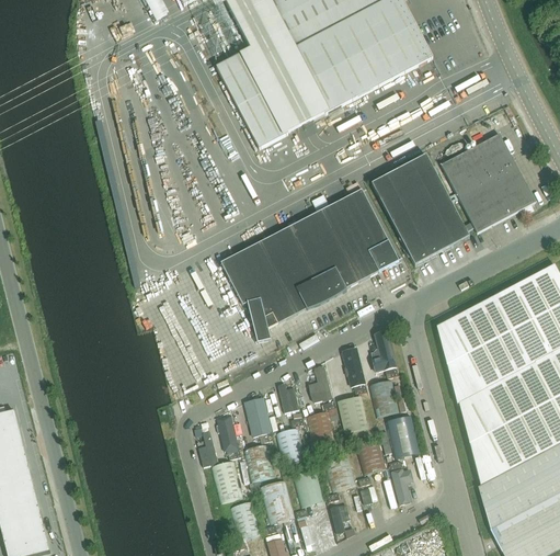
[(149,0),(157,16),(171,10),(167,0),(149,0)]
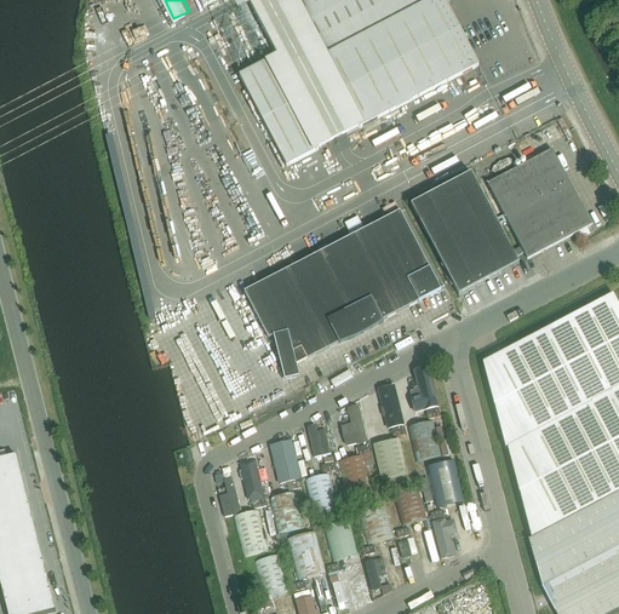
[(276,52),(239,72),(286,161),(357,124),(292,0),(252,0),(250,1),(276,52)]
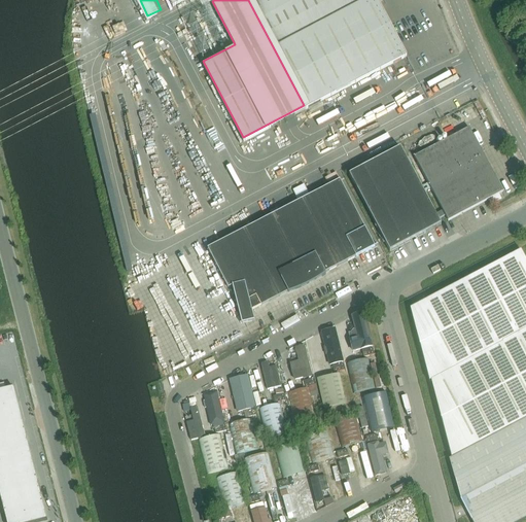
[(248,0),(304,105),(406,51),(378,0),(248,0)]
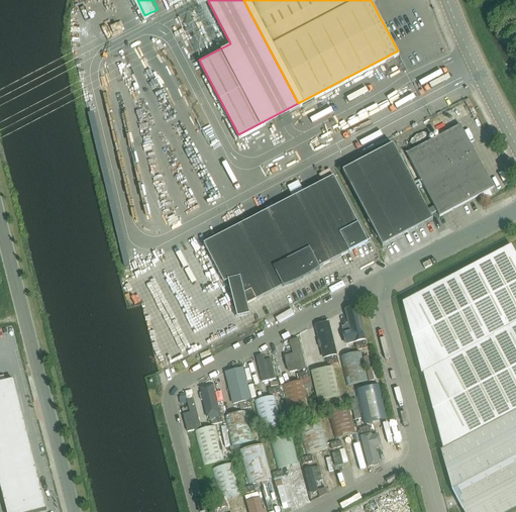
[(438,212),(492,184),(458,121),(405,149),(433,202),(426,206),(429,211),(436,207),(438,212)]
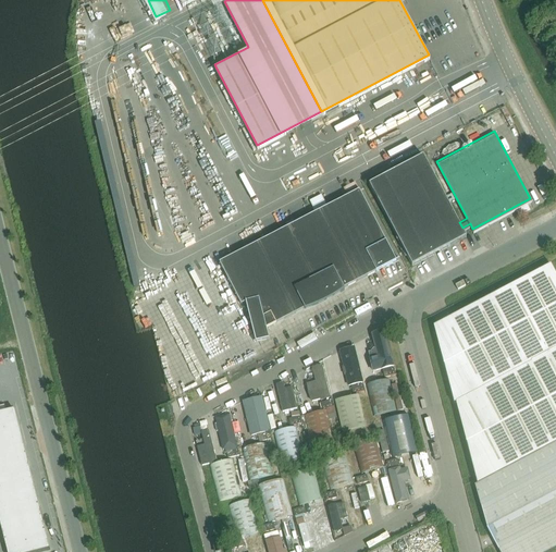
[(459,222),(422,151),(368,181),(411,261),(465,233),(462,228),(459,222)]
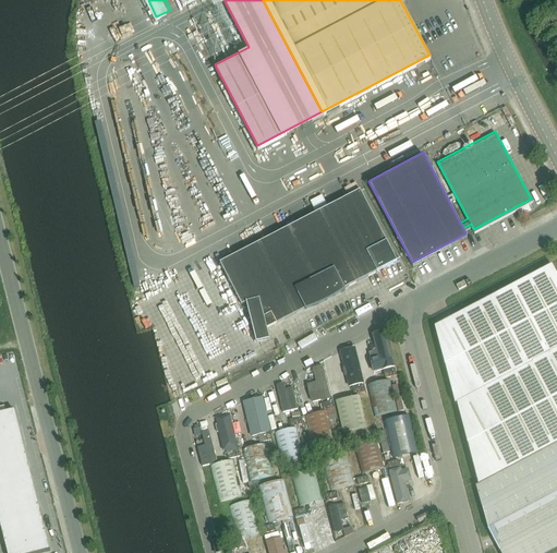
[(359,187),(219,259),(241,301),(244,299),(255,339),(268,336),(266,325),(303,305),(304,307),(309,305),(313,303),(317,301),(321,300),(325,298),(329,296),(333,293),(337,291),(340,288),(343,286),(343,285),(396,257),(359,187)]
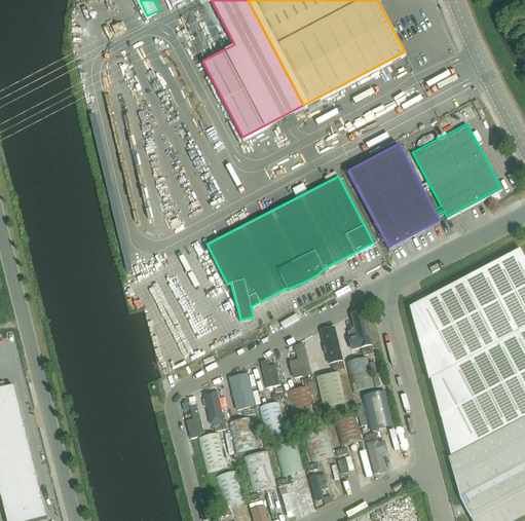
[(466,274),(409,304),(427,376),(429,376),(450,453),(447,454),(458,494),(472,520),(508,520),(524,512),(524,256),(520,246),(466,274)]
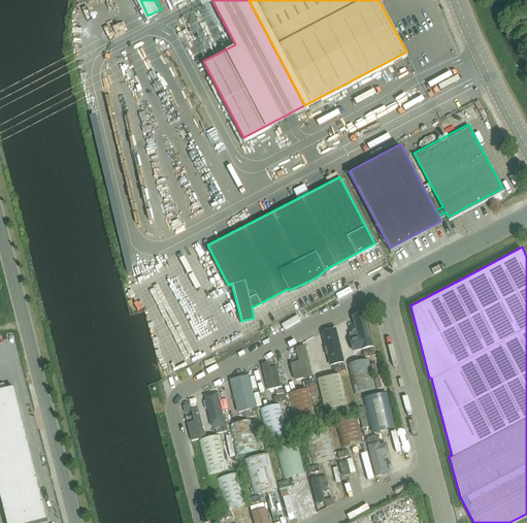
[(365,337),(366,342),(372,340),(363,307),(358,308),(361,323),(358,324),(361,338),(365,337)]
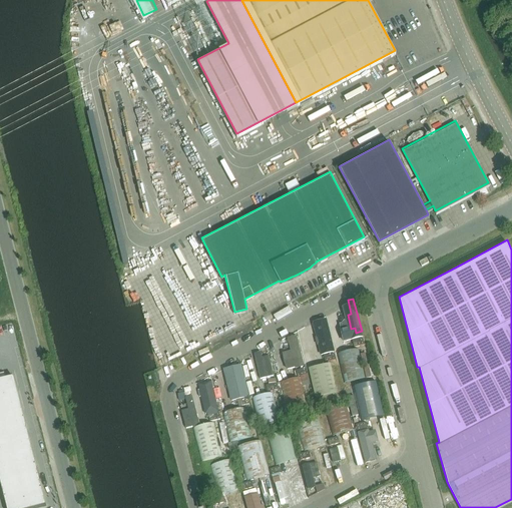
[(312,320),(321,353),(334,349),(326,316),(312,320)]
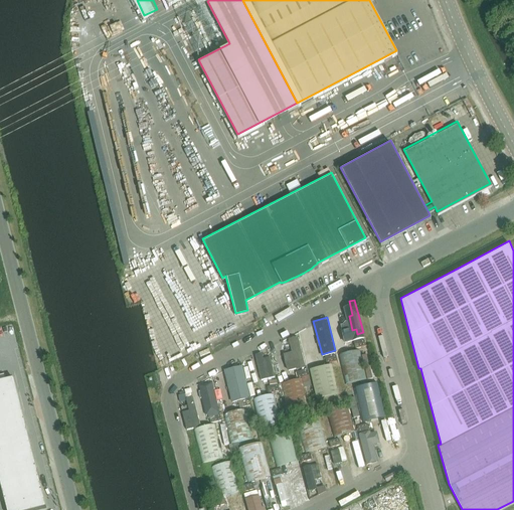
[(363,335),(353,338),(354,344),(365,341),(363,335)]
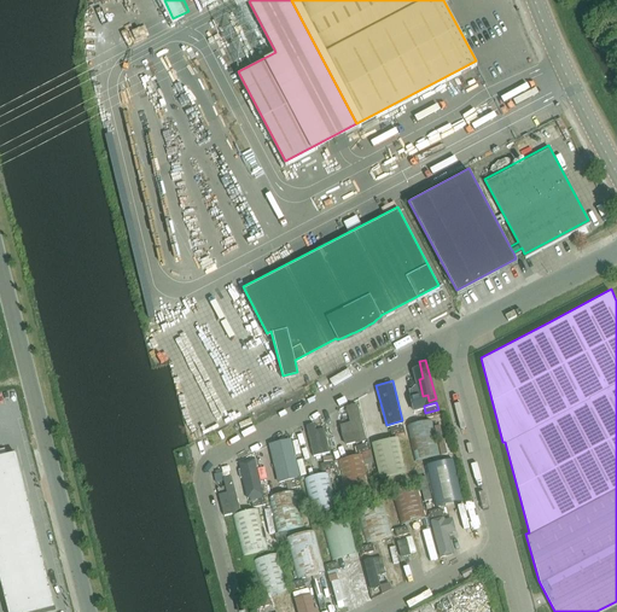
[(339,421),(344,443),(366,437),(358,403),(344,406),(348,419),(339,421)]
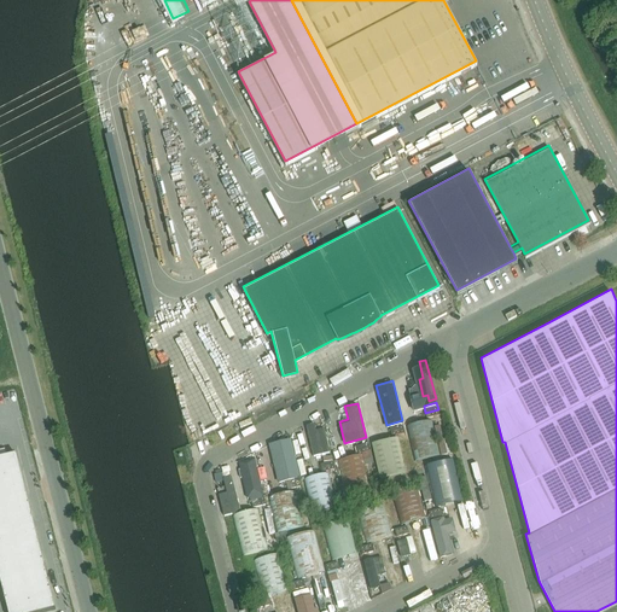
[(406,421),(413,456),(440,450),(431,415),(406,421)]
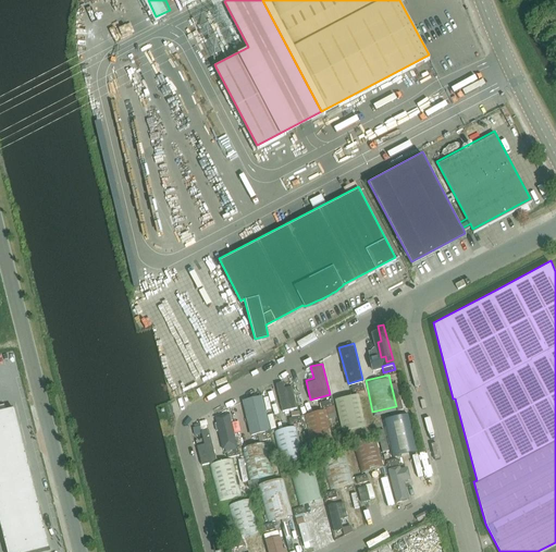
[(275,381),(282,407),(296,404),(291,382),(284,383),(283,379),(275,381)]
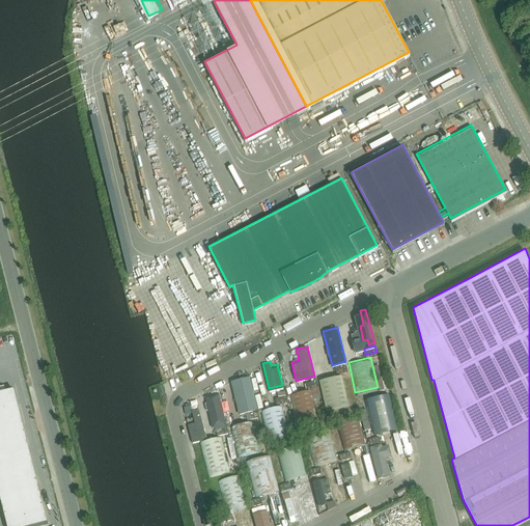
[(336,370),(346,367),(344,362),(335,364),(336,370)]
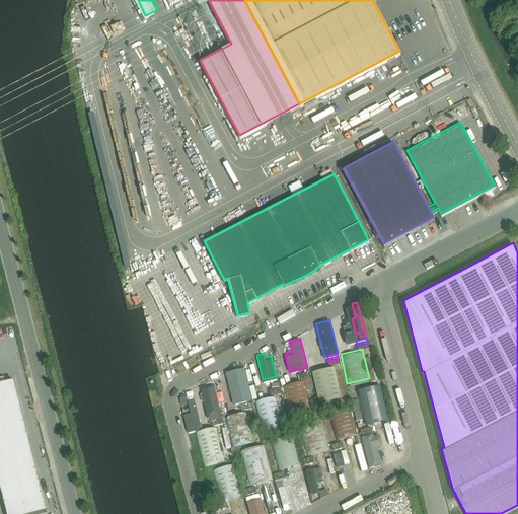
[(331,364),(310,369),(317,398),(339,393),(331,364)]
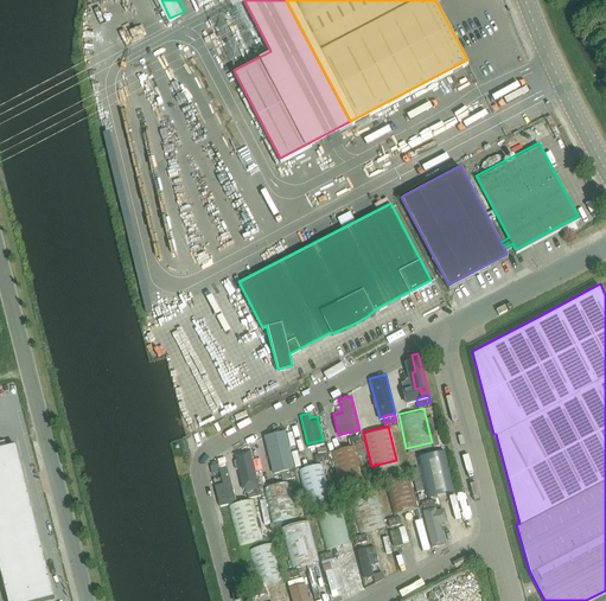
[(262,434),(270,468),(292,464),(282,428),(262,434)]
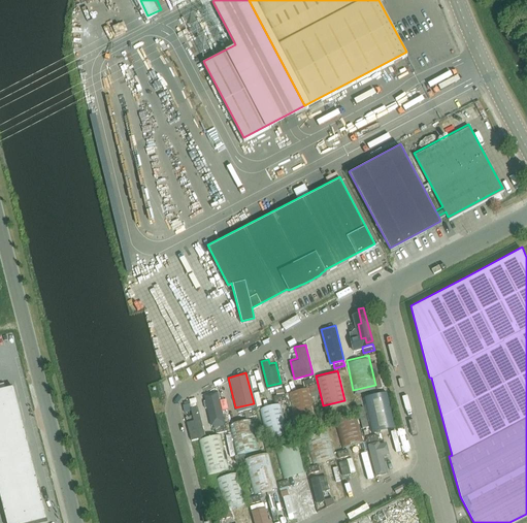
[(304,384),(315,381),(314,374),(302,378),(304,384)]
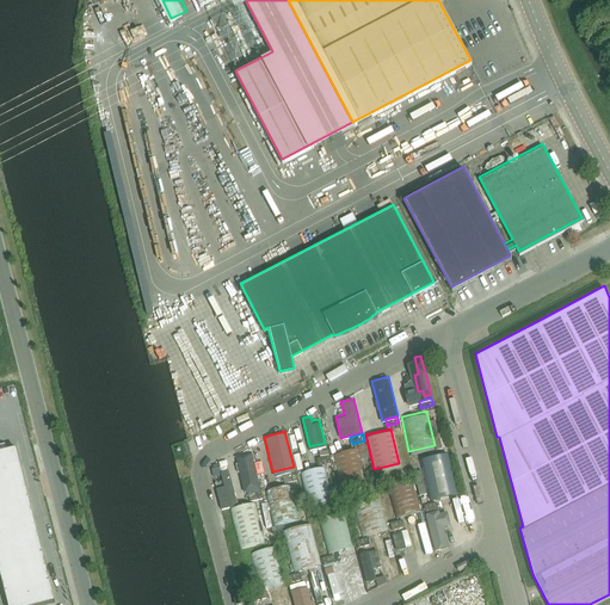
[(14,444),(0,448),(0,574),(7,604),(22,604),(54,597),(14,444)]
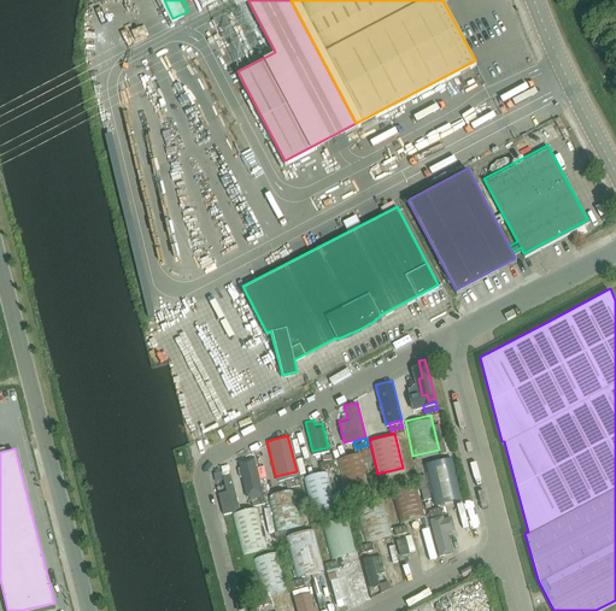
[(361,450),(335,456),(344,492),(369,486),(361,450)]
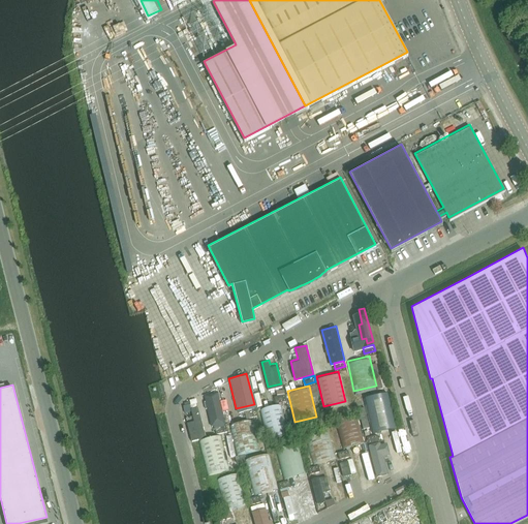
[(373,430),(395,424),(385,389),(364,395),(373,430)]
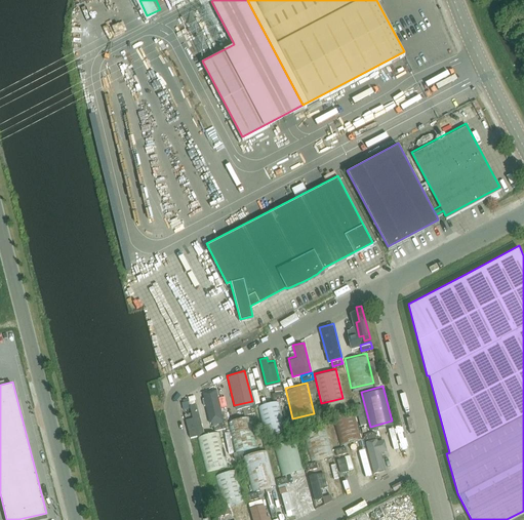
[(282,388),(271,391),(273,397),(283,394),(282,388)]
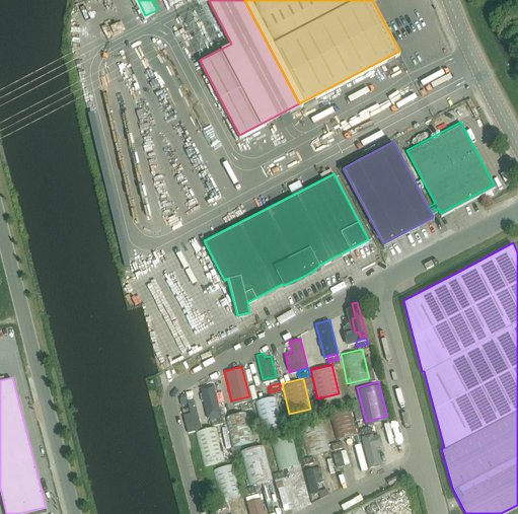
[(200,387),(207,416),(219,413),(212,384),(200,387)]
